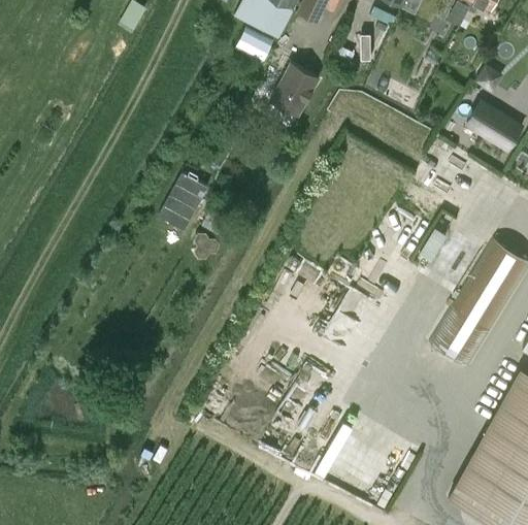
[(293,11),(271,0),(242,0),(234,17),(278,39),(293,11)]
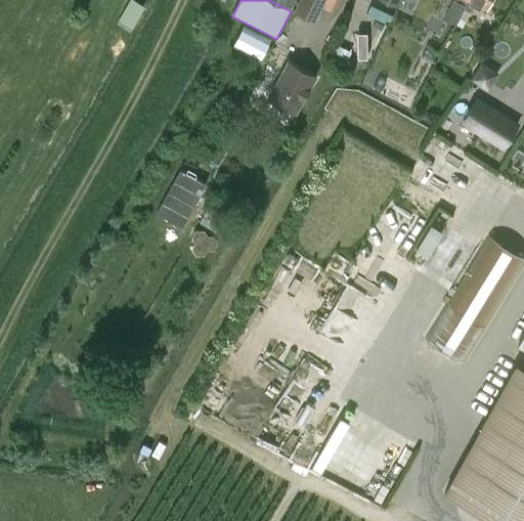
[(272,0),(292,10),(296,0),(272,0)]
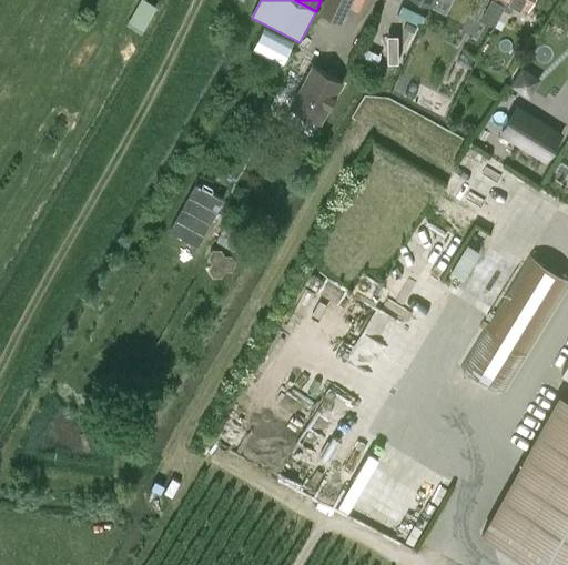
[(323,0),(318,9),(340,20),(350,0),(323,0)]
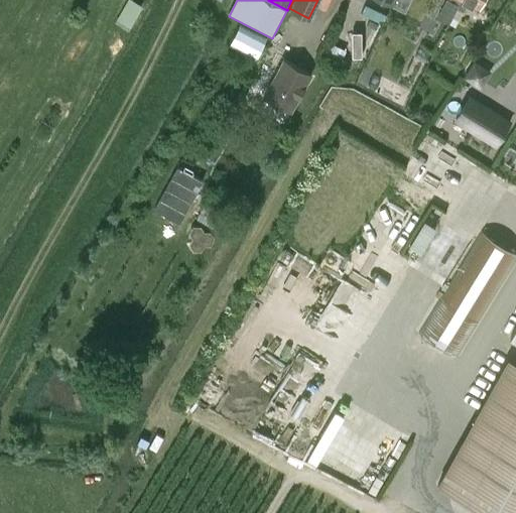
[(464,0),(463,2),(480,10),(485,0),(464,0)]
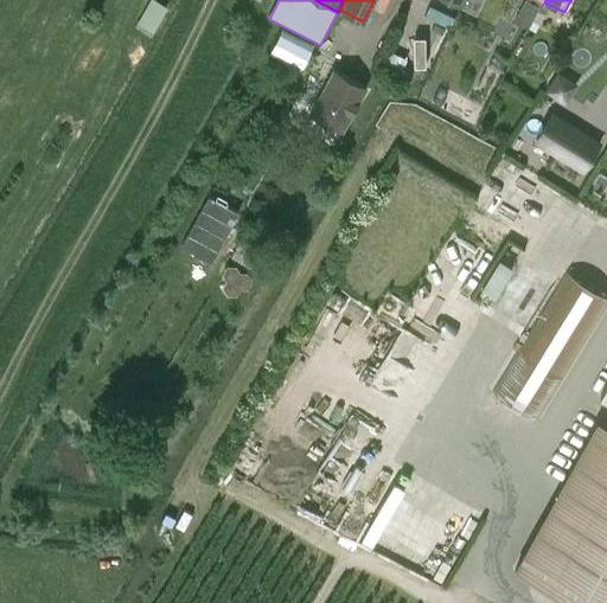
[(540,8),(526,1),(515,24),(529,31),(540,8)]
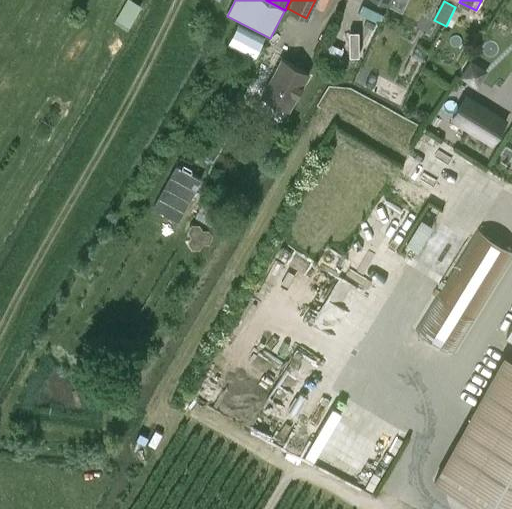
[(139,8),(128,2),(115,27),(125,32),(139,8)]
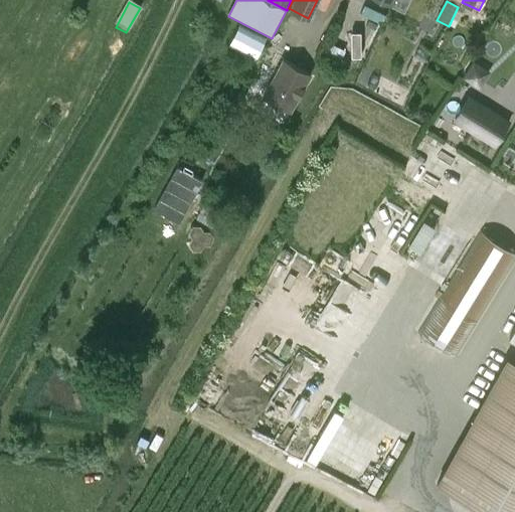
[(239,26),(228,46),(254,60),(266,39),(240,26),(239,26)]
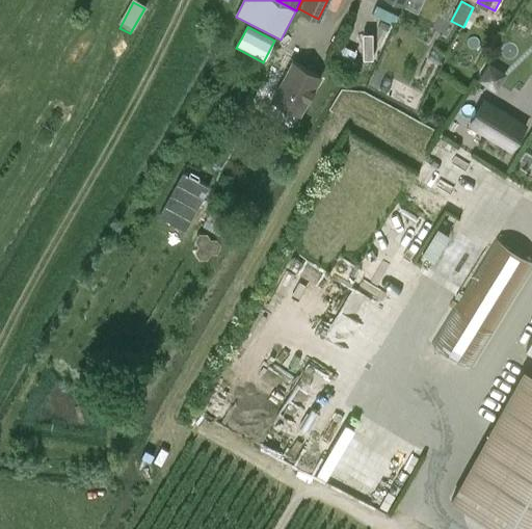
[(321,79),(293,63),(272,101),(265,114),(293,129),(299,116),(300,116),(321,79)]
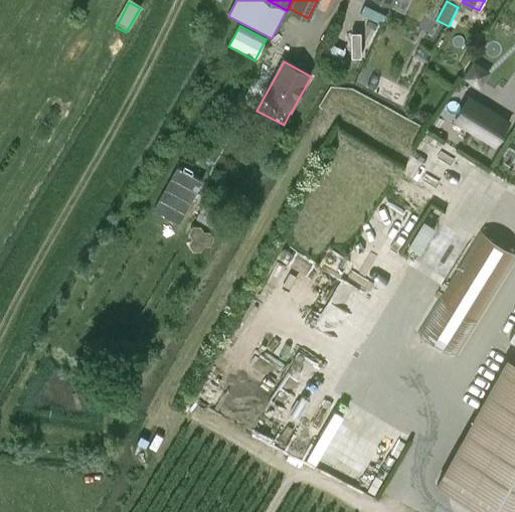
[(462,80),(479,91),(490,73),(473,62),(462,80)]
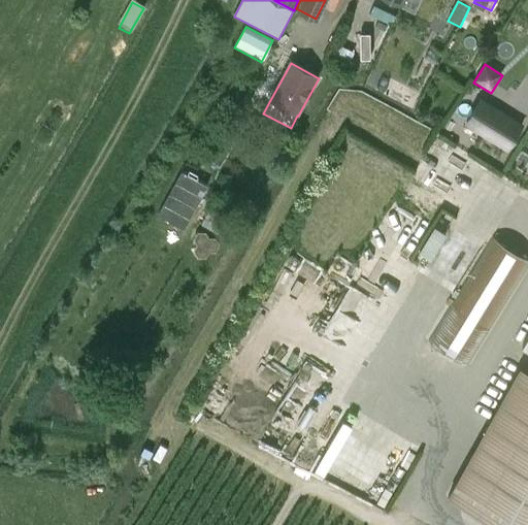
[(501,117),(480,103),(466,124),(488,137),(500,117),(501,117)]
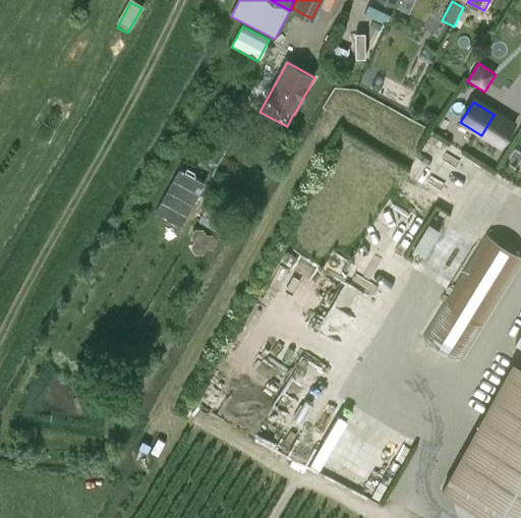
[(423,155),(474,173),(482,154),(431,134),(423,155)]
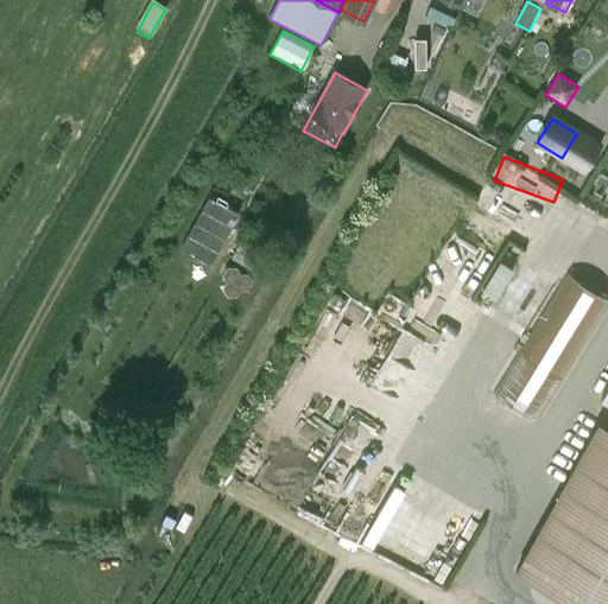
[(225,278),(228,285),(225,291),(228,297),(235,297),(239,291),(246,291),(251,285),(246,278),(239,278),(235,272),(228,272),(225,278)]
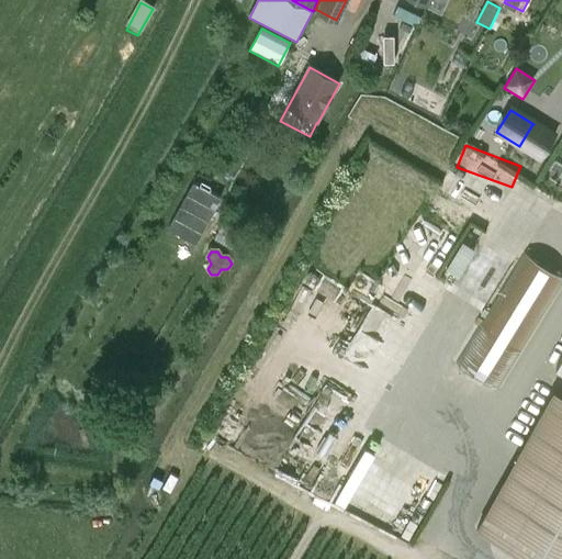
[(507,394),(561,294),(561,275),(528,257),(464,371),(507,394)]
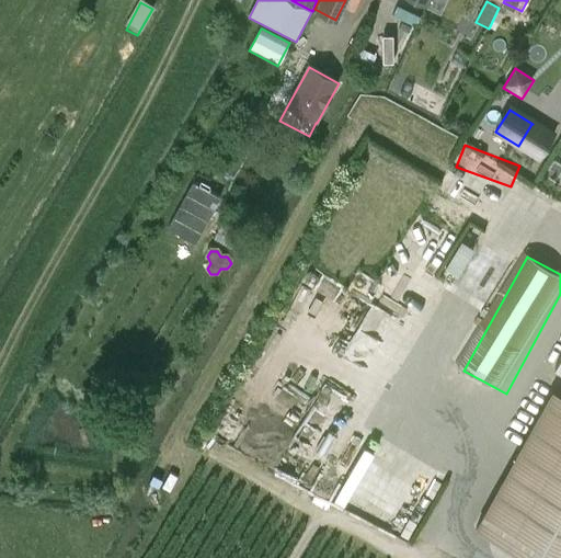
[(560,557),(560,395),(554,391),(477,530),(527,557),(560,557)]
